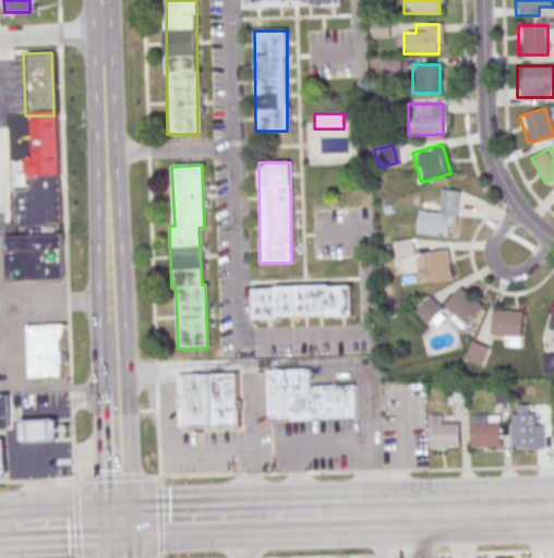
[(25,174),(56,173),(58,225),(9,228),(7,191),(25,190),(25,174)]
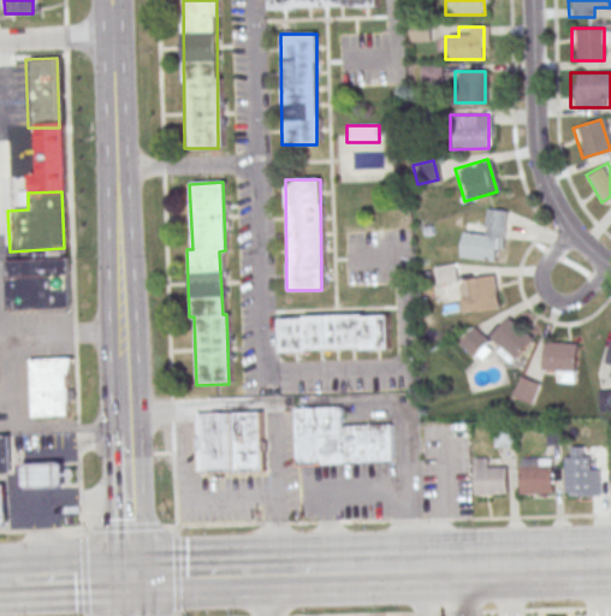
[(457,258),(498,261),(503,211),(480,208),(478,234),(461,231),(457,258)]
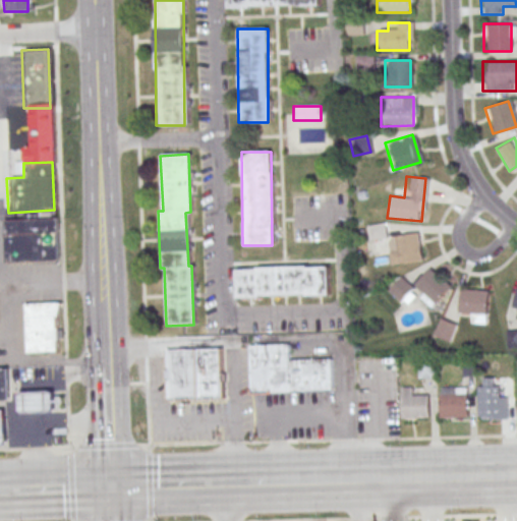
[(366,240),(383,238),(382,223),(364,225),(366,240)]
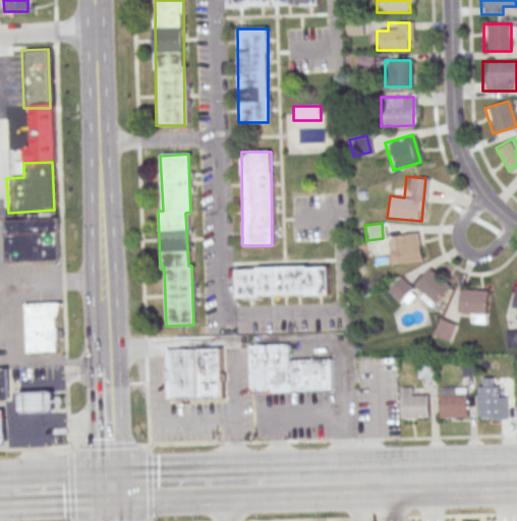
[(386,236),(388,264),(418,261),(416,233),(386,236)]
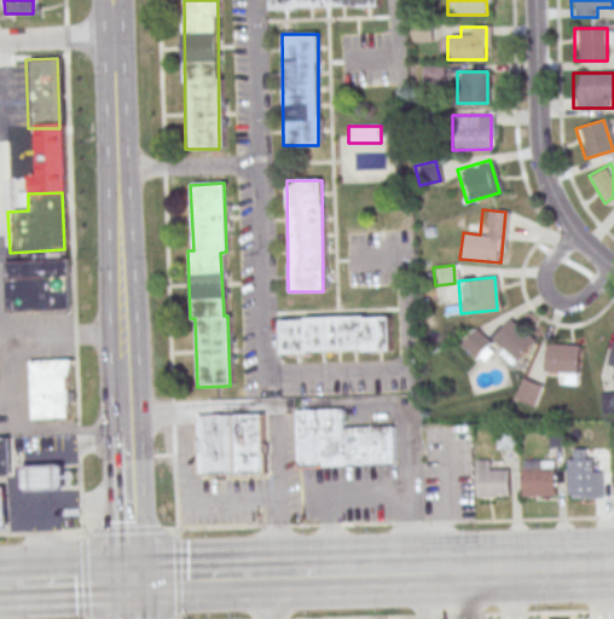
[(388,316),(278,317),(278,353),(389,352),(388,316)]
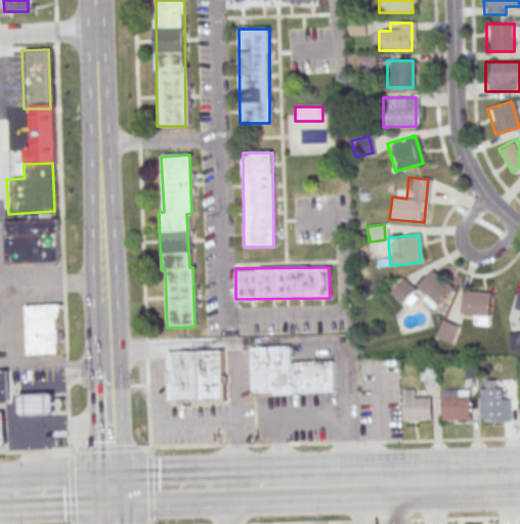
[(450,287),(429,269),(414,289),(400,277),(388,293),(402,304),(413,292),(433,308),(450,287)]
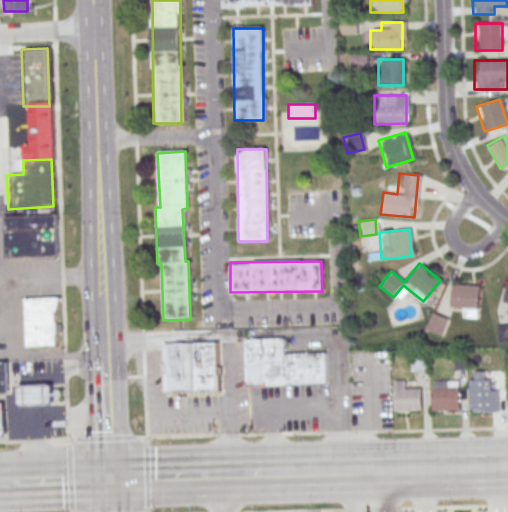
[(474,318),(477,286),(450,284),(449,306),(458,307),(457,317),(474,318)]
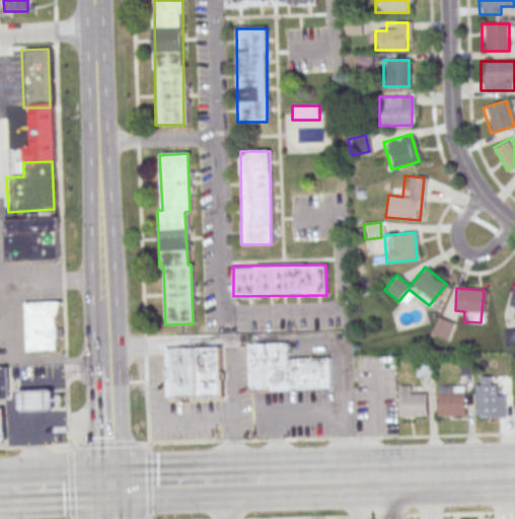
[(22,302),(57,301),(55,315),(55,351),(24,353),(23,316),(22,302)]
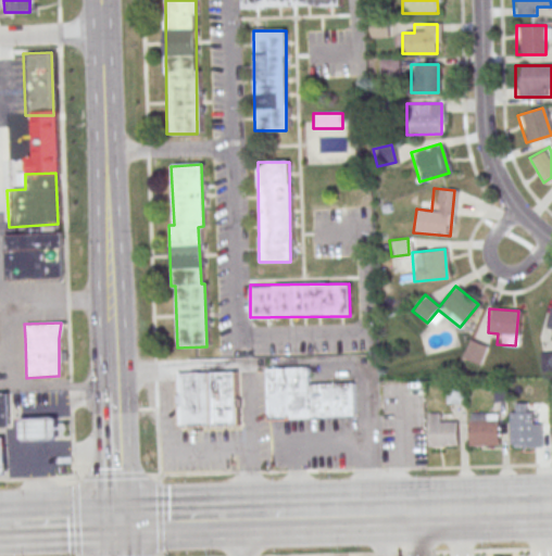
[(485,346),(468,339),(461,357),(477,364),(485,346)]
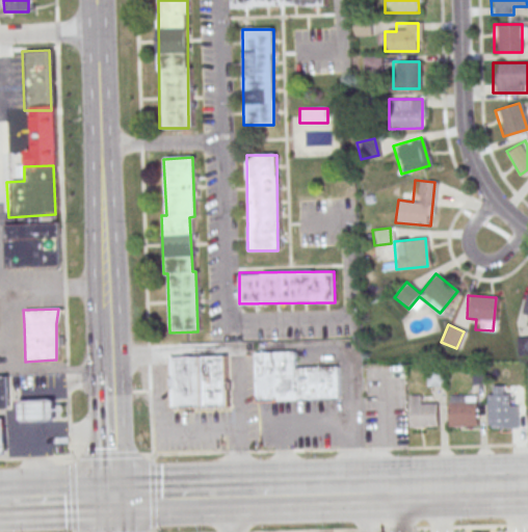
[(527,353),(527,336),(516,337),(516,354),(527,353)]
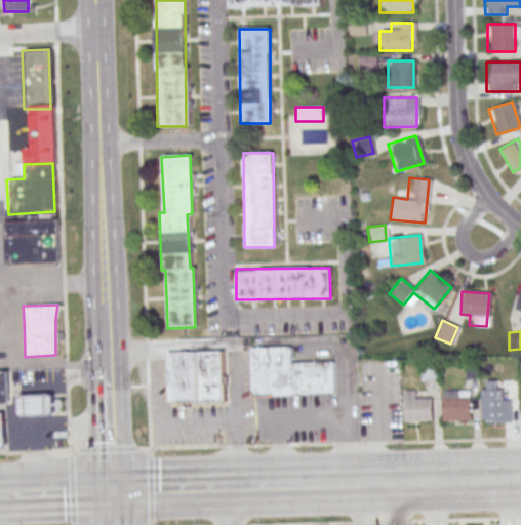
[(332,394),(250,397),(248,348),(288,346),(289,363),(331,361),(332,394)]
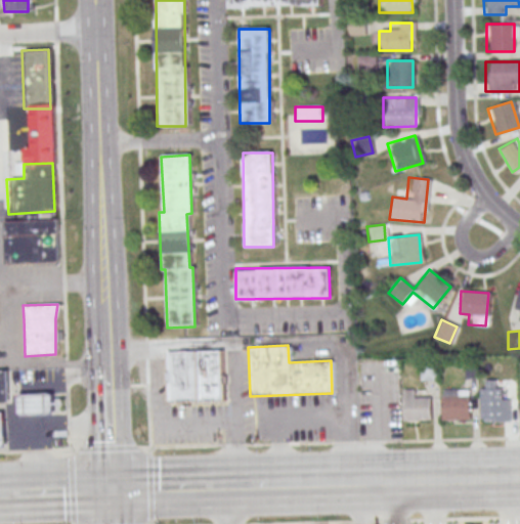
[(220,349),(222,402),(167,405),(164,351),(220,349)]
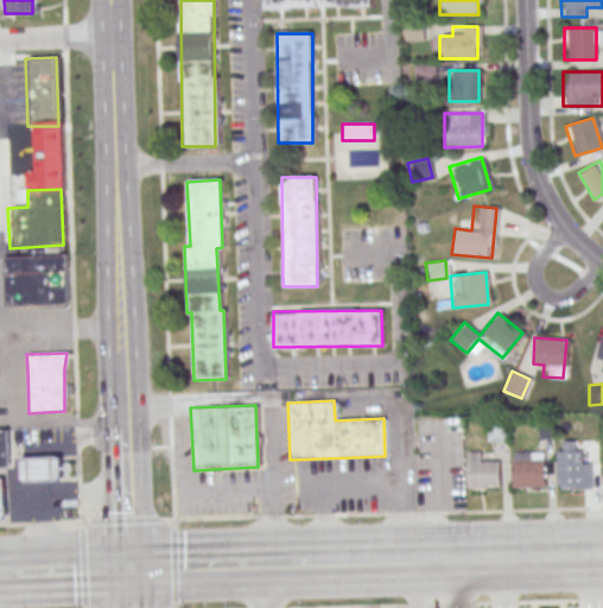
[(484,441),(503,441),(503,420),(484,420),(484,441)]
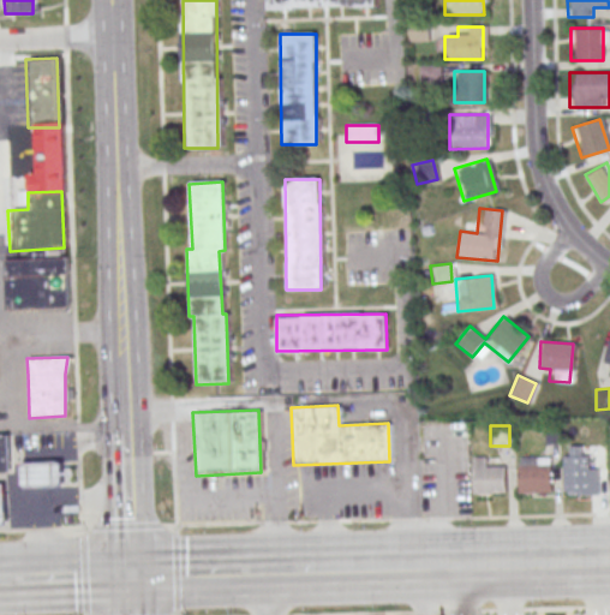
[(560,447),(560,495),(593,495),(593,469),(582,469),(582,447),(560,447)]
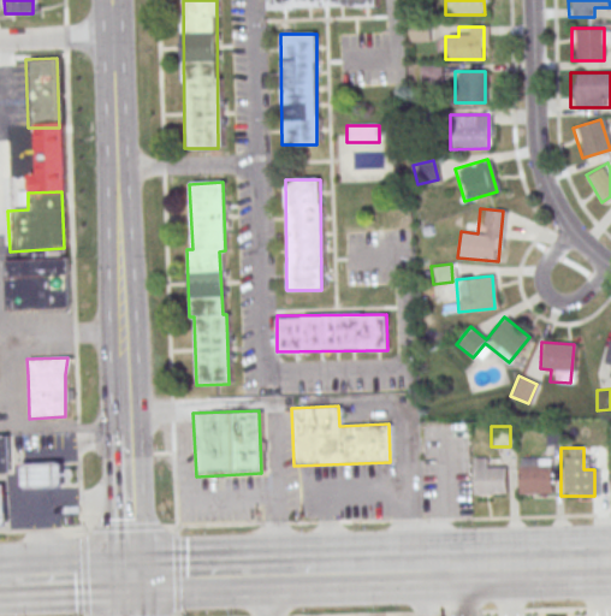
[(472,493),(505,493),(505,469),(485,469),(485,457),(472,457),(472,493)]
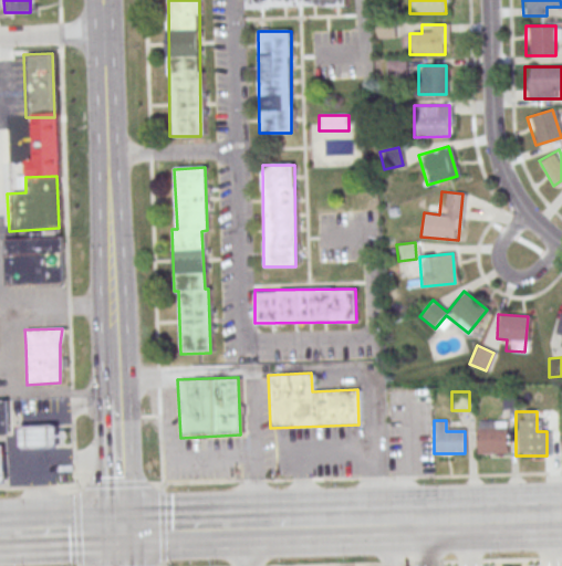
[(476,453),(505,453),(505,420),(476,420),(476,453)]
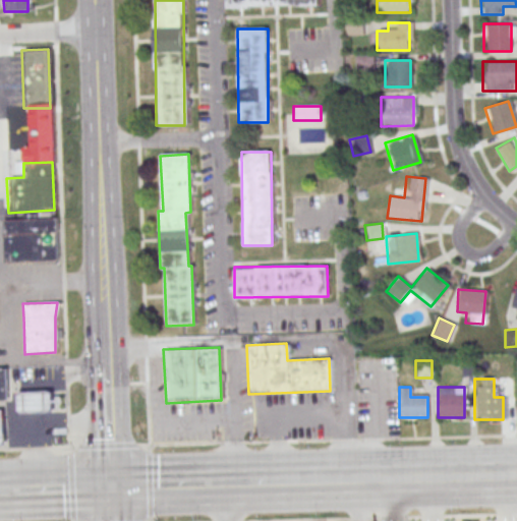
[(17,415),(17,393),(51,392),(52,414),(17,415)]
